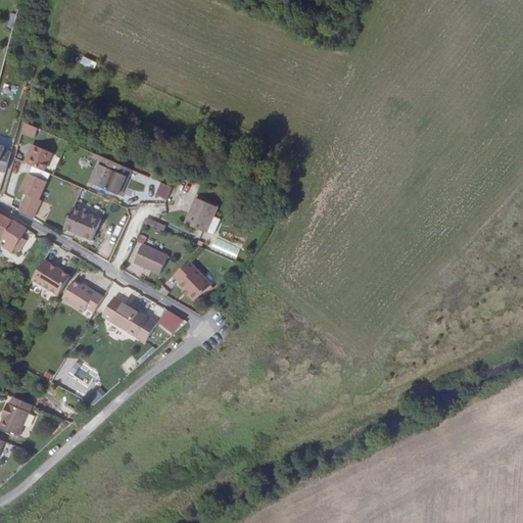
[(82,58),(80,64),(94,69),(97,63),(82,58)]
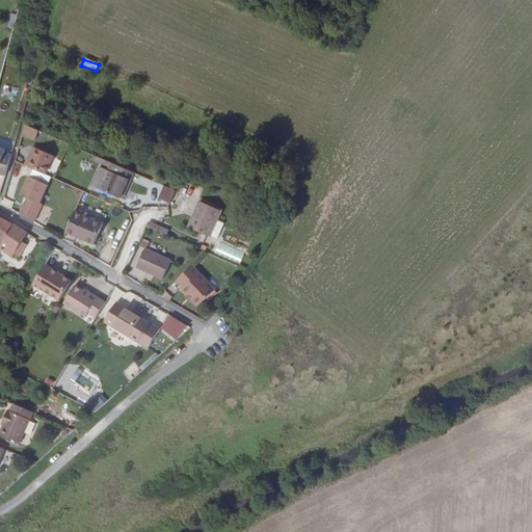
[(33,140),(36,133),(23,127),(21,135),(33,140)]
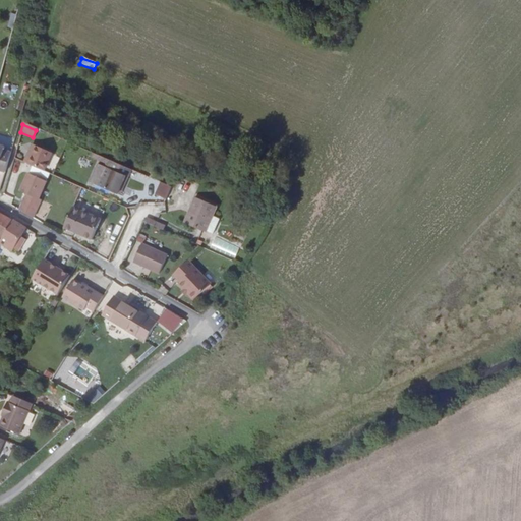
[(35,148),(31,147),(23,163),(27,165),(35,148)]
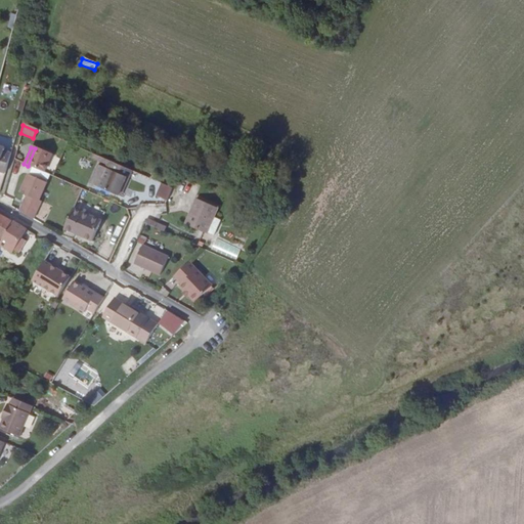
[(43,172),(50,156),(35,148),(28,166),(32,168),(43,172)]
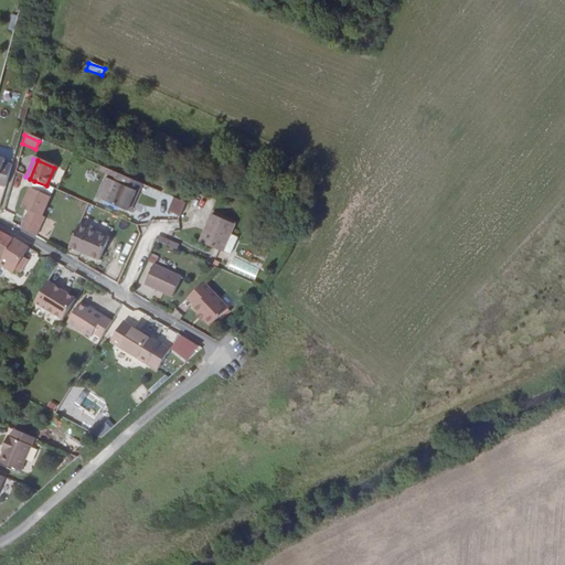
[(0,188),(4,190),(10,171),(10,169),(1,167),(1,163),(0,162),(0,188)]
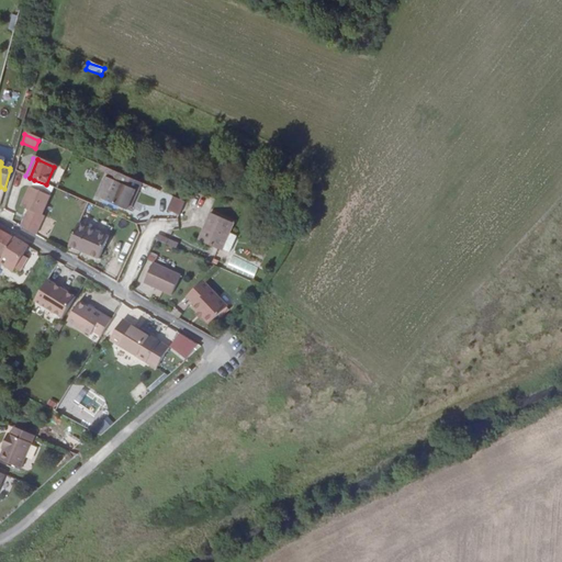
[(132,203),(134,203),(143,184),(124,177),(120,187),(105,180),(97,200),(127,213),(132,203)]
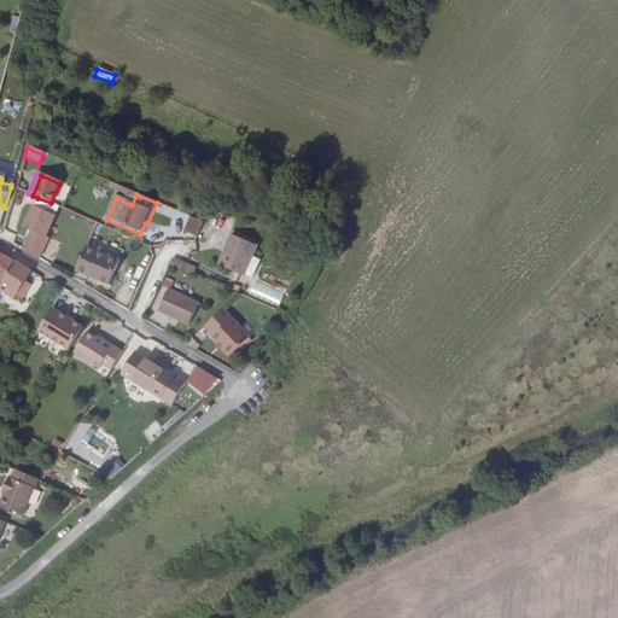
[(54,217),(59,207),(51,203),(38,198),(34,207),(54,217)]
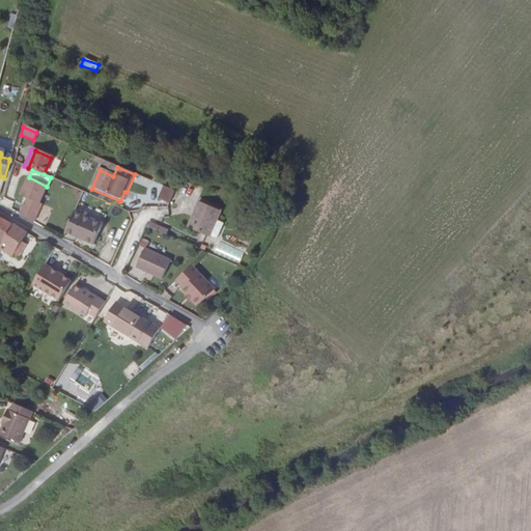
[(31,203),(24,217),(34,223),(42,205),(39,203),(47,187),(29,177),(22,196),(29,199),(27,201),(31,203)]
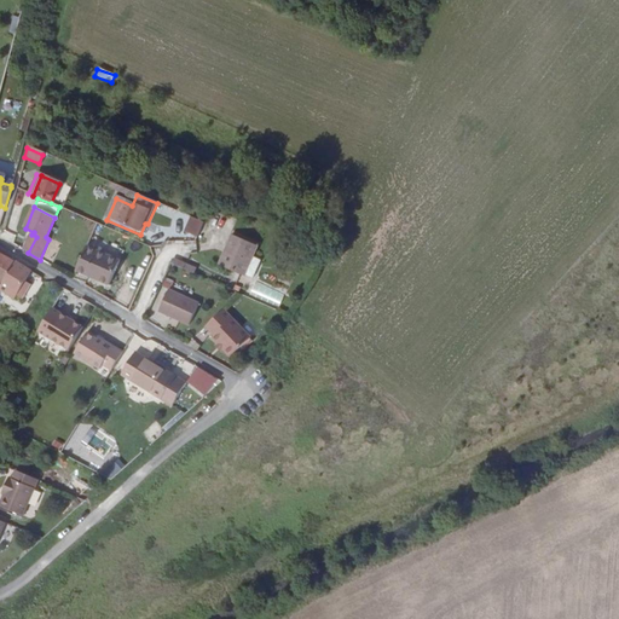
[(197,236),(203,220),(190,215),(184,230),(197,236)]
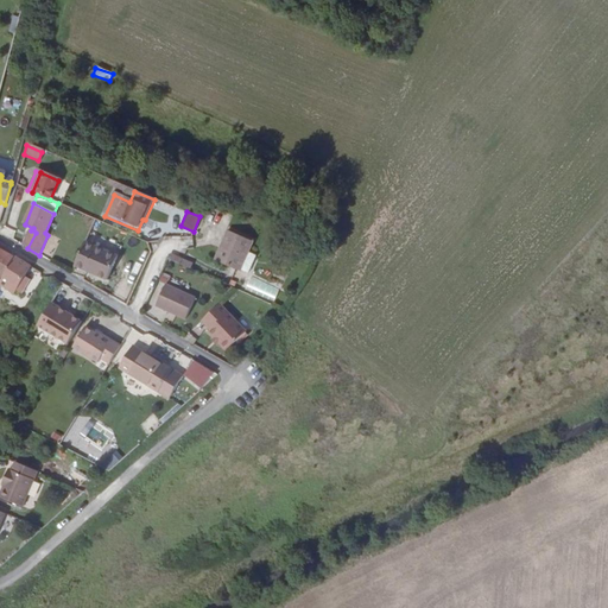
[(247,254),(239,251),(245,239),(220,228),(214,239),(219,241),(210,259),(240,271),(247,254)]
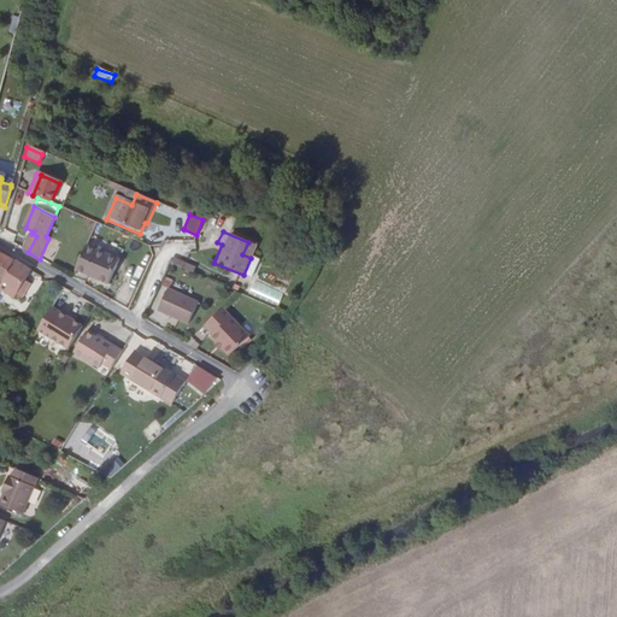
[(217,242),(209,262),(213,263),(222,245),(217,242)]
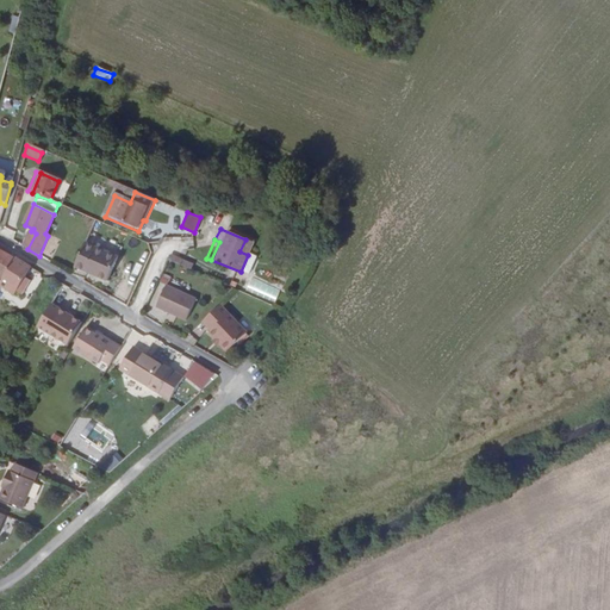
[(118,257),(87,242),(75,267),(106,282),(118,257)]
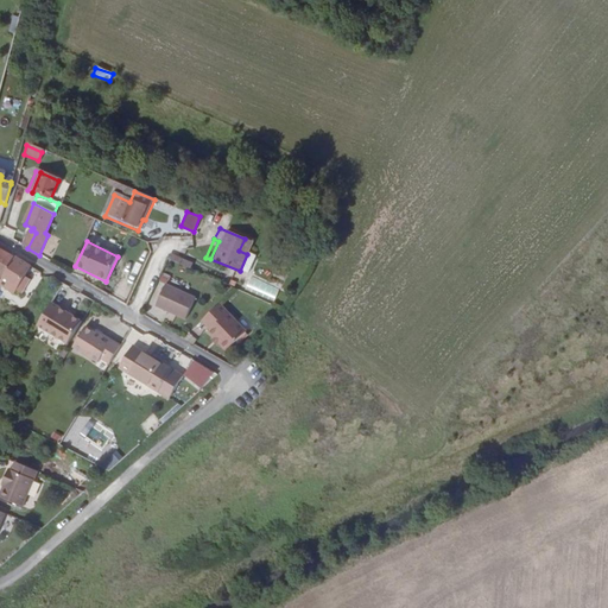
[(0,248),(0,285),(8,290),(11,287),(19,273),(25,263),(0,248)]
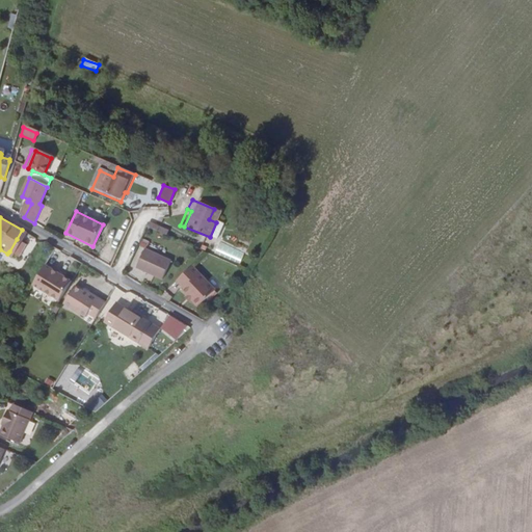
[(14,254),(21,241),(17,239),(9,251),(14,254)]
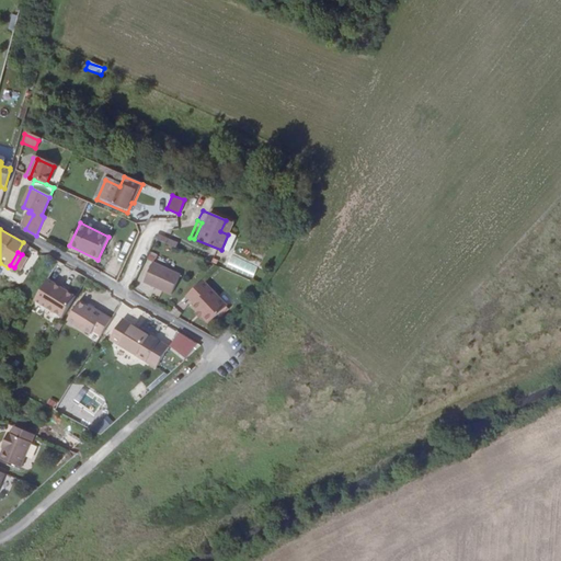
[(171,295),(180,276),(152,263),(144,282),(171,295)]
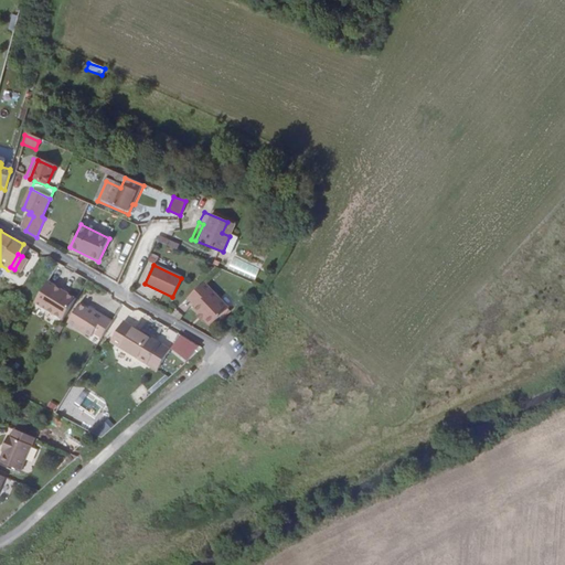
[(233,302),(209,277),(185,299),(191,304),(189,307),(196,313),(200,318),(208,326),(233,302)]
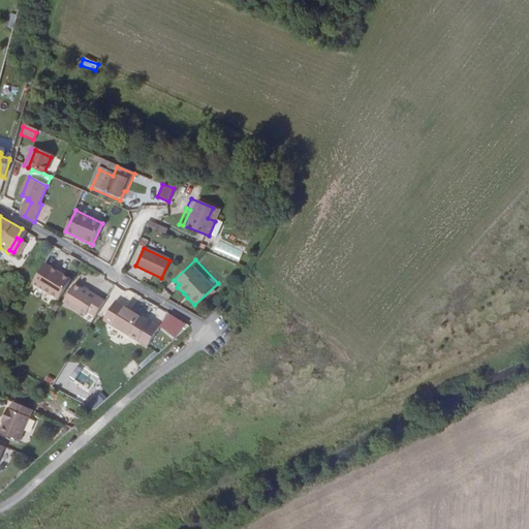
[(31,282),(58,299),(69,279),(42,262),(31,282)]
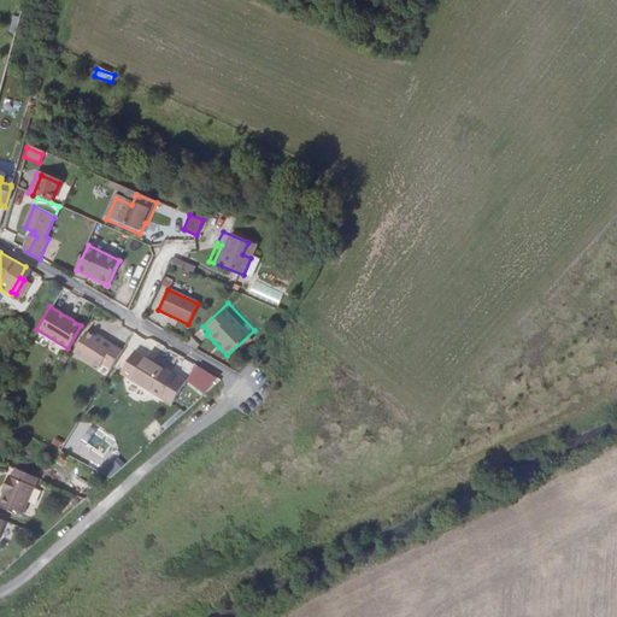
[(104,360),(111,366),(122,347),(87,327),(74,350),(100,366),(104,360)]
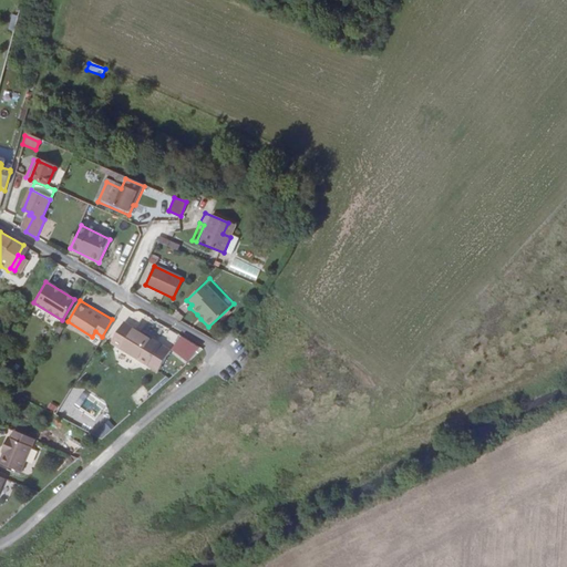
[(156,371),(169,351),(121,322),(109,341),(156,371)]
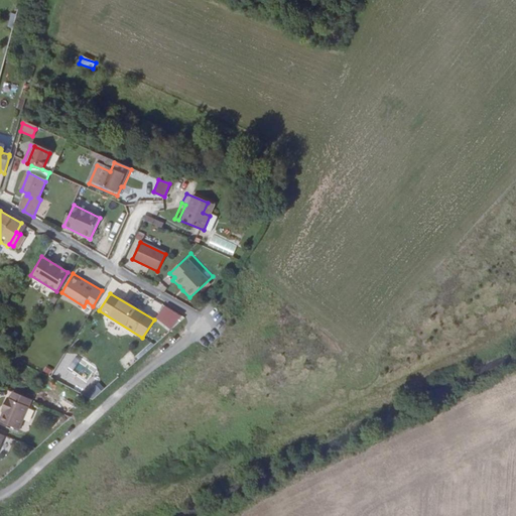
[(171,329),(180,314),(163,304),(154,318),(171,329)]
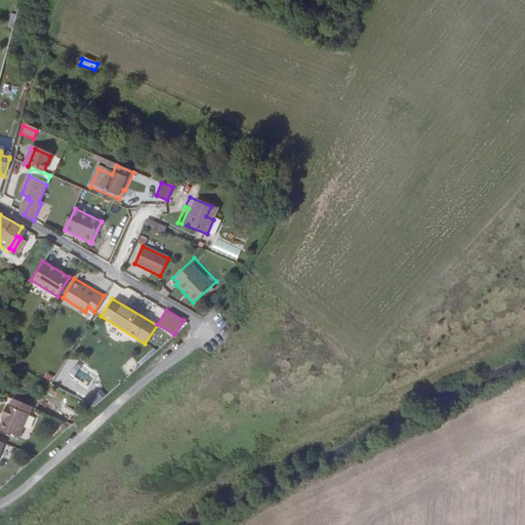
[(97,403),(106,395),(99,389),(91,398),(97,403)]
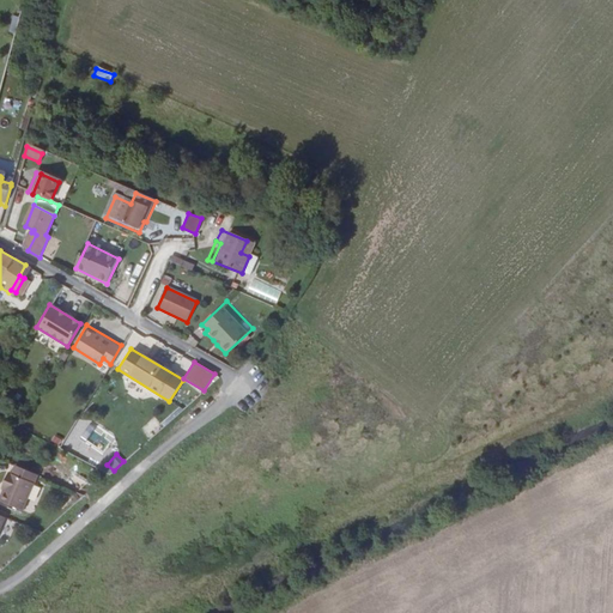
[(0,491),(0,493),(23,504),(37,468),(14,459),(11,467),(8,466),(4,478),(6,479),(0,491)]
